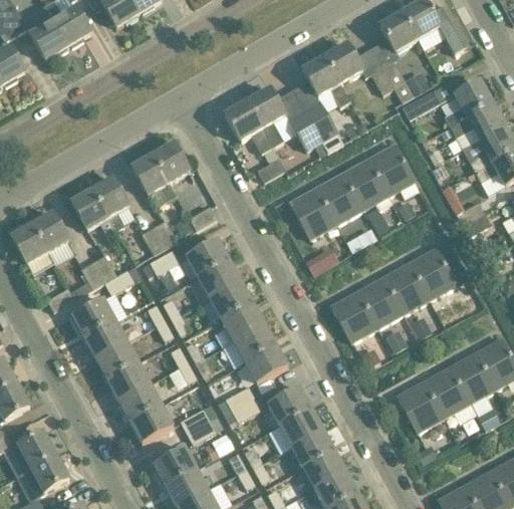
[(27,28),(31,35),(46,60),(55,54),(56,56),(67,50),(66,48),(68,46),(44,6),(23,19),(13,3),(9,5),(6,0),(0,0),(0,8),(16,35),(27,28)]
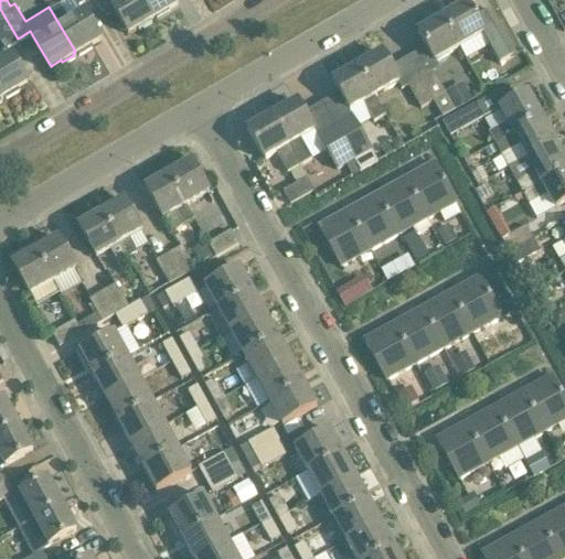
[(100,36),(96,29),(85,9),(70,18),(60,0),(49,7),(75,51),(78,50),(80,52),(92,44),(91,42),(100,36)]
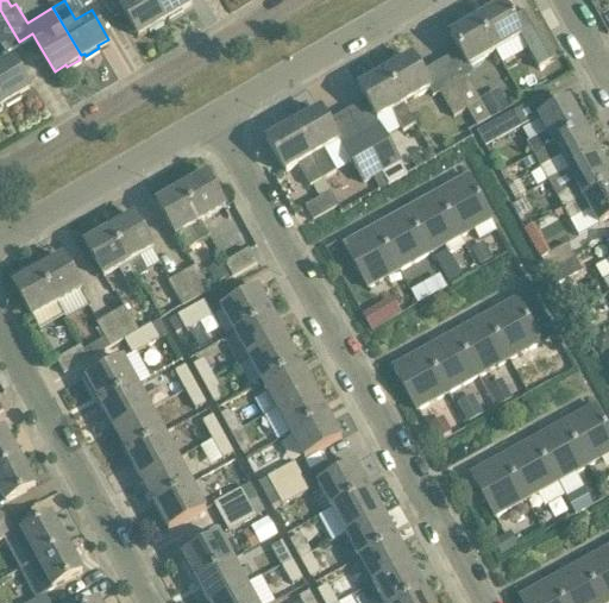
[(162,18),(165,17),(155,0),(127,0),(121,4),(138,32),(149,26),(150,29),(163,20),(162,18)]
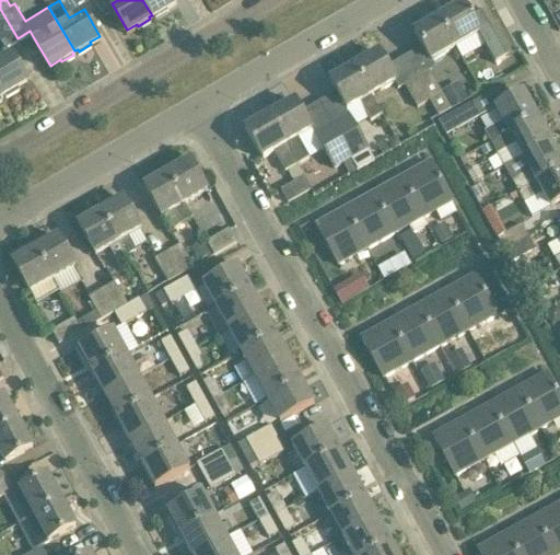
[(142,0),(152,15),(154,13),(155,15),(167,9),(166,7),(176,0),(142,0)]
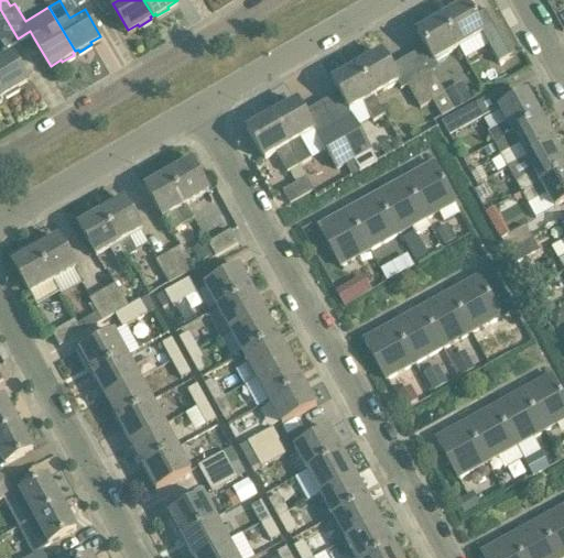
[(465,0),(441,13),(458,44),(481,31),(498,59),(514,51),(489,6),(476,13),(475,12),(474,13),(465,0)]
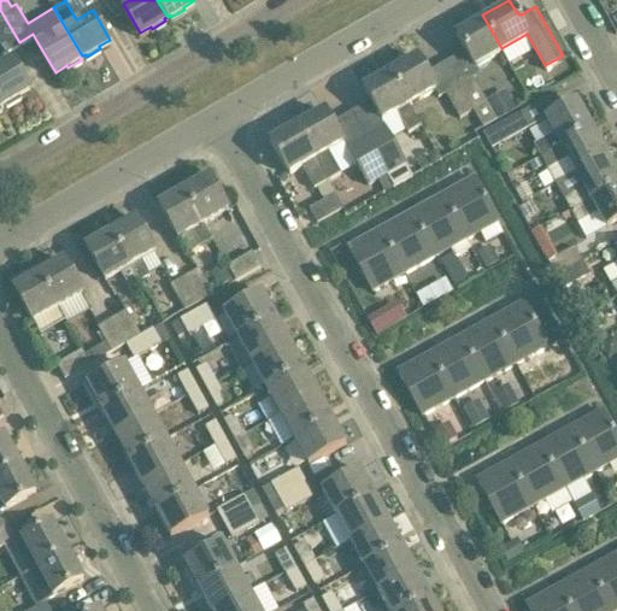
[(0,10),(0,40),(6,50),(19,42),(0,10)]
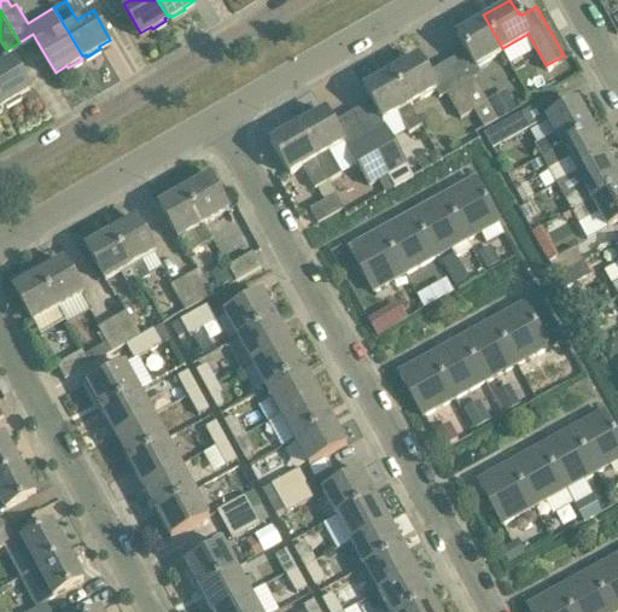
[(456,30),(476,64),(502,48),(483,15),(456,30)]
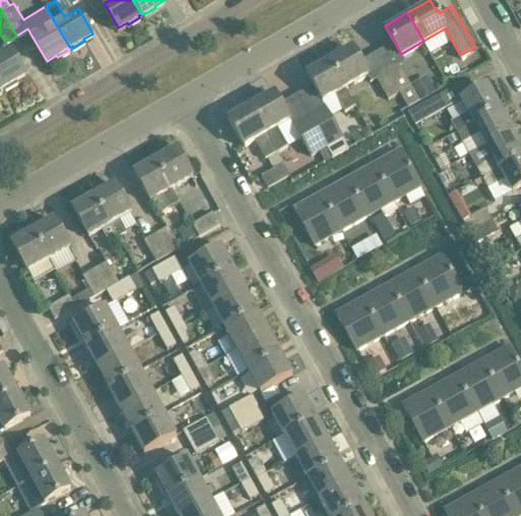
[(345,86),(367,73),(351,45),(329,58),(345,86)]
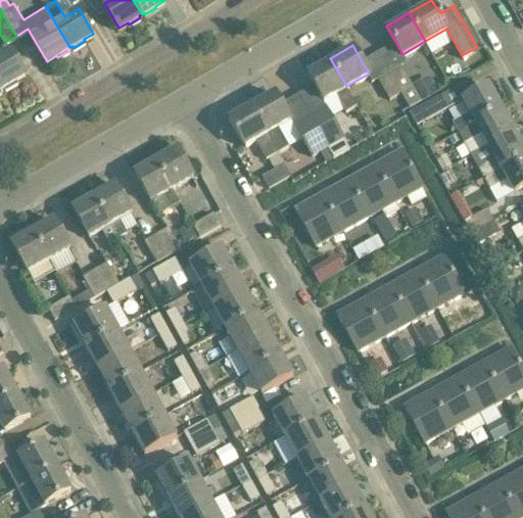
[(0,84),(2,88),(5,86),(6,88),(17,82),(16,79),(26,74),(10,48),(0,54),(0,84)]
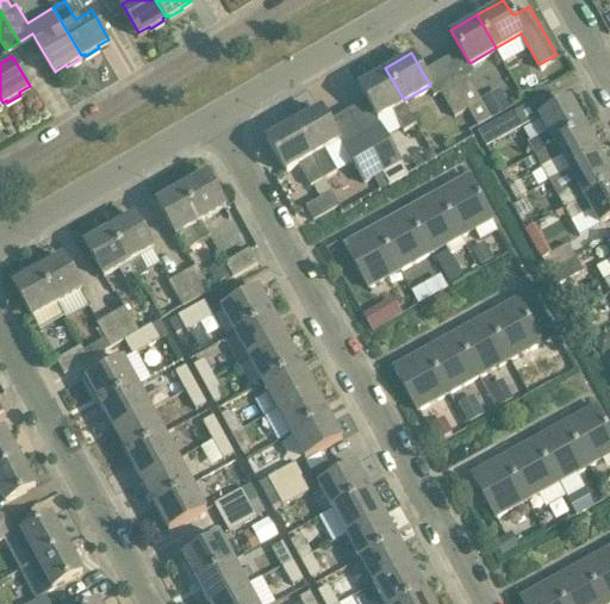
[(415,122),(403,101),(404,100),(385,68),(359,82),(378,116),(392,107),(404,129),(415,122)]
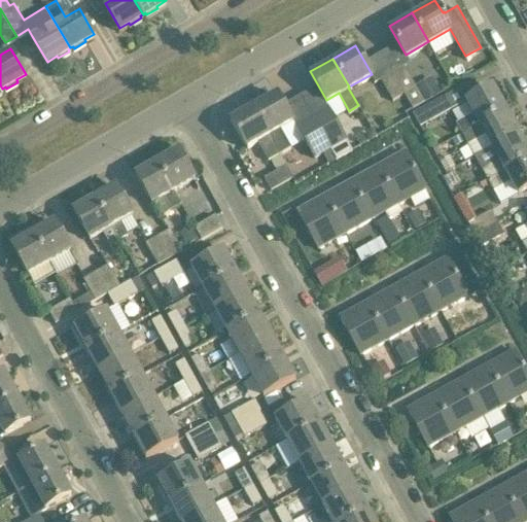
[(403,63),(392,70),(405,91),(413,106),(425,100),(403,63)]
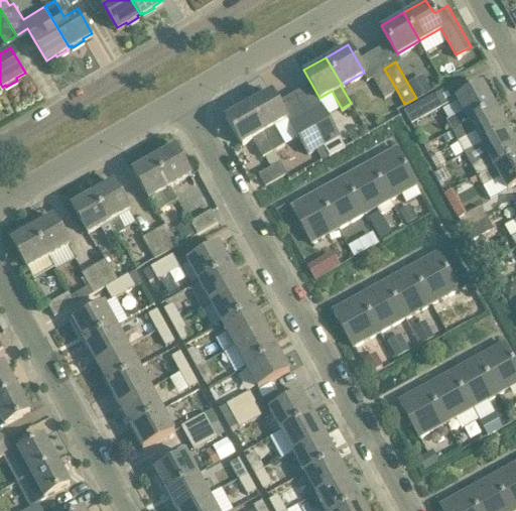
[(396,89),(384,69),(373,75),(384,96),(396,89)]
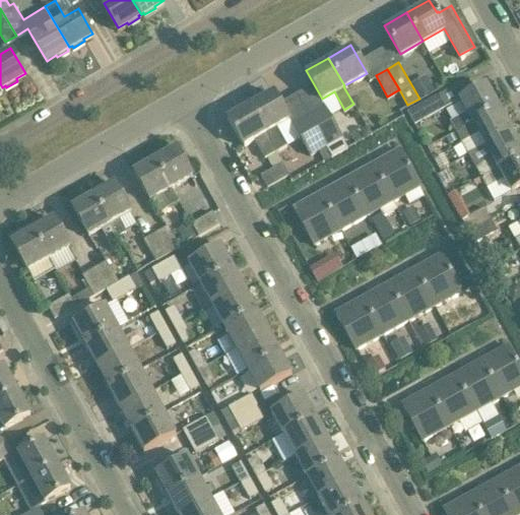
[(446,81),(446,82),(455,77),(455,76),(451,70),(443,75),(446,81)]
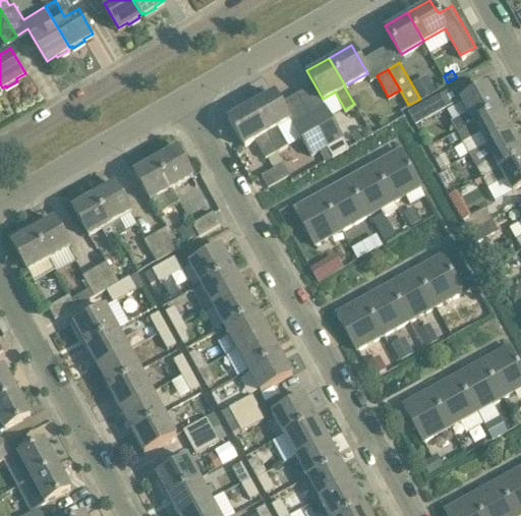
[(433,88),(425,72),(411,80),(420,96),(433,88)]
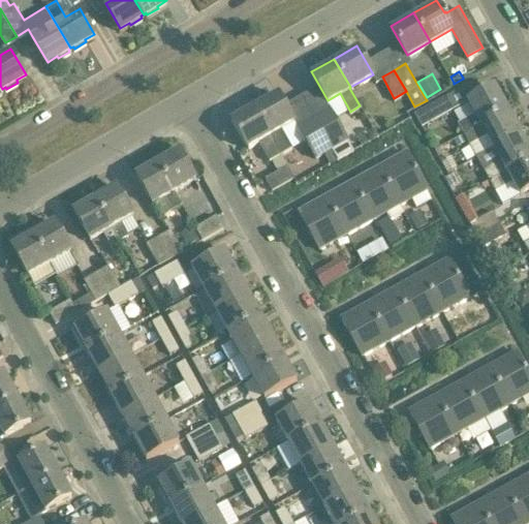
[(506,106),(494,84),(481,91),(469,98),(475,111),(458,121),(463,130),(497,111),(506,106)]
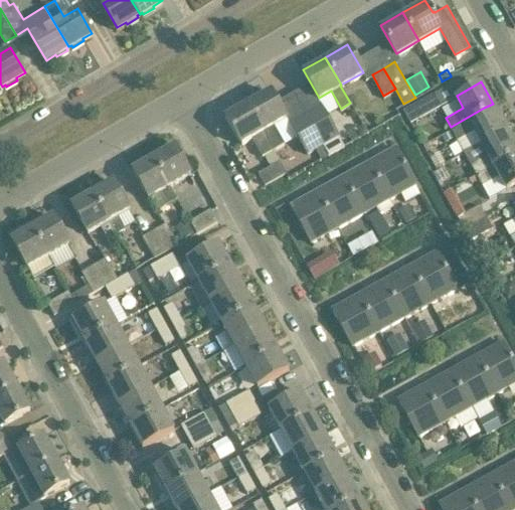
[(247,102),(252,111),(263,128),(274,148),(285,142),(274,124),(286,117),(270,89),(247,102)]
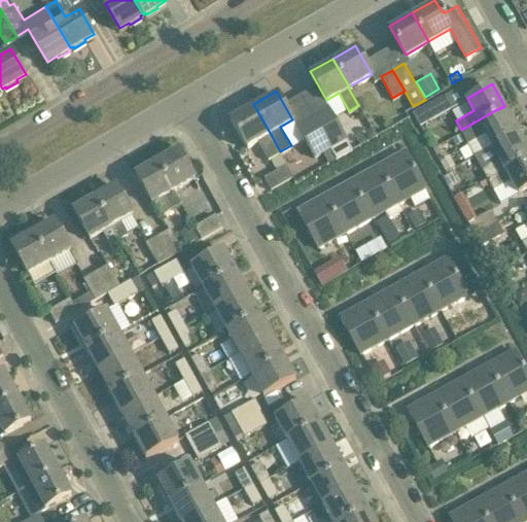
[(446,93),(413,110),(420,124),(454,105),(446,93)]
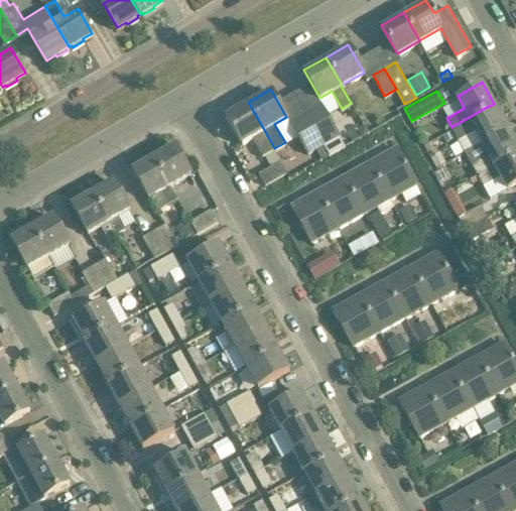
[(263,155),(266,153),(274,148),(263,128),(253,111),(248,102),(226,115),(242,142),(252,136),(263,155)]
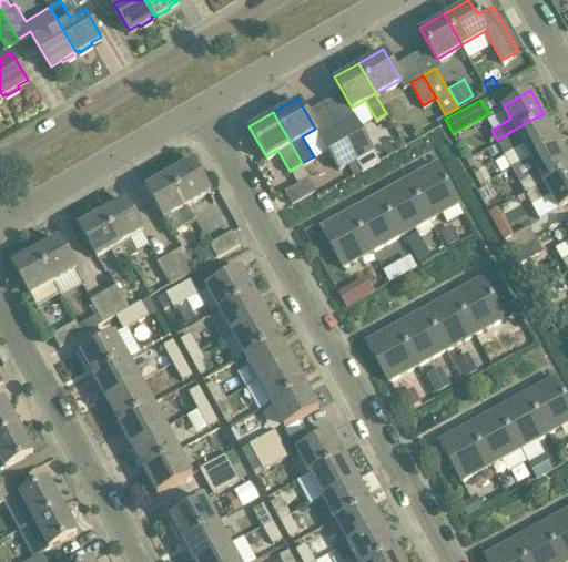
[(374,147),(354,112),(336,122),(362,167),(378,157),(372,147),(374,147)]
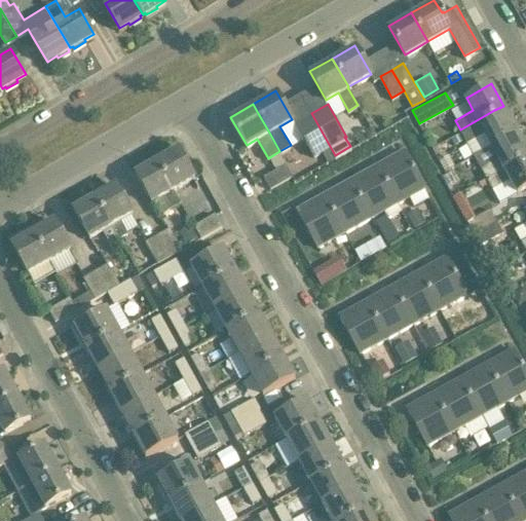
[(466,142),(473,152),(506,134),(516,128),(503,106),(494,110),(460,129),(466,142)]
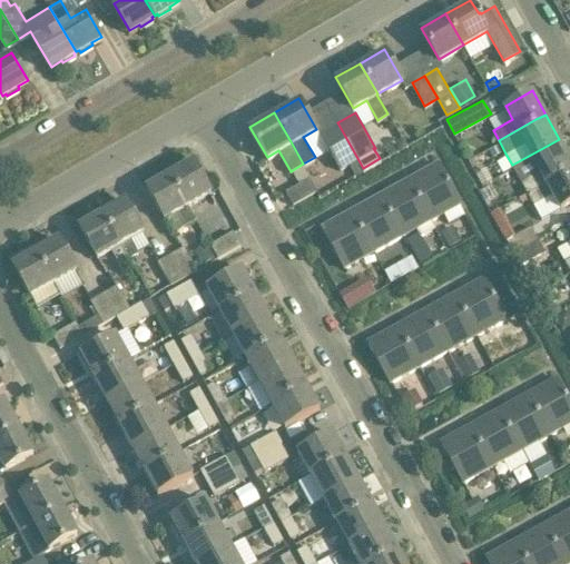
[(341,167),(349,162),(354,172),(363,168),(337,122),(321,132),(341,167)]
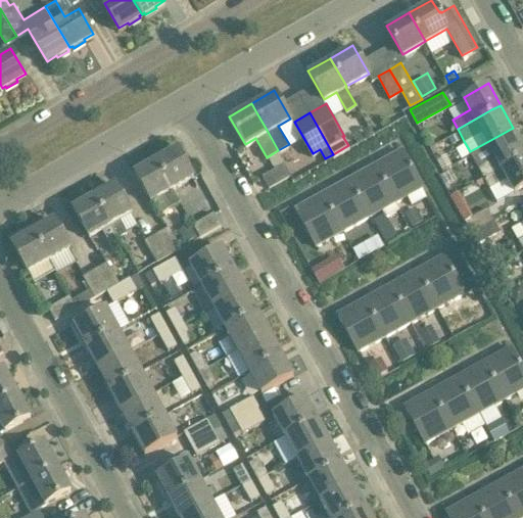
[(504,133),(470,151),(483,175),(517,156),(522,152),(522,146),(513,128),(504,133)]
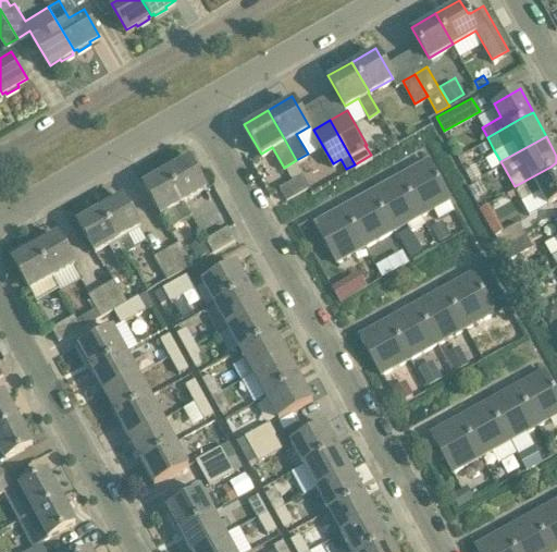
[(482,150),(491,146),(487,139),(478,144),(482,150)]
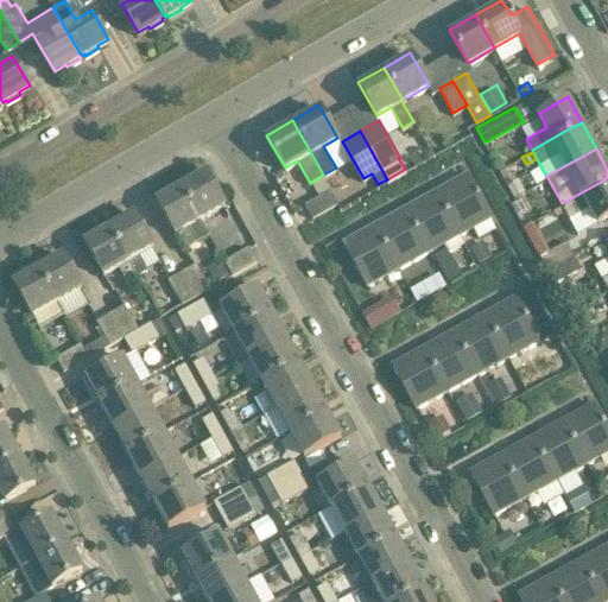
[(182,184),(187,194),(209,233),(210,232),(201,216),(225,203),(206,170),(182,184)]
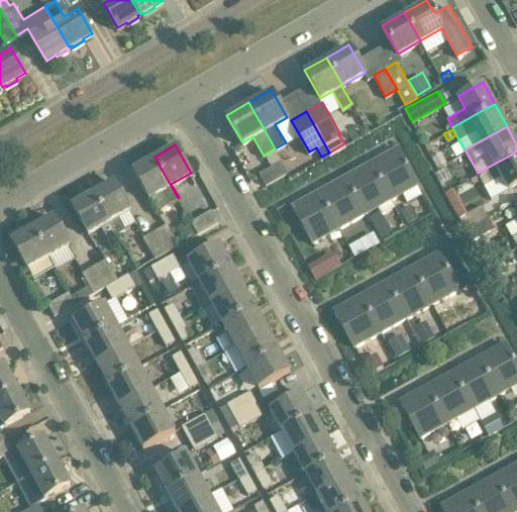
[(416,184),(418,183),(397,145),(371,161),(376,169),(392,198),(402,192),(407,201),(421,193),(416,184)]
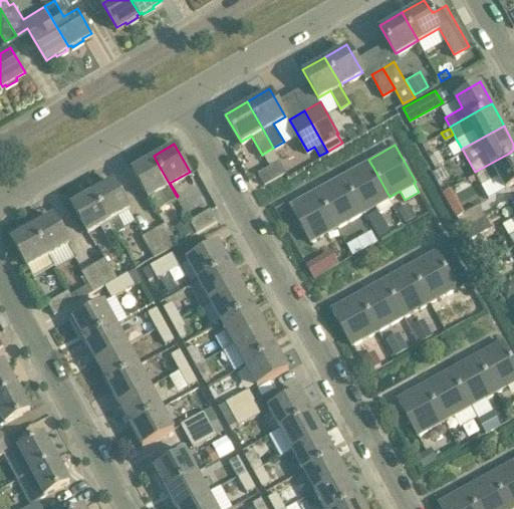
[(273,148),(265,153),(270,164),(279,159),(273,148)]
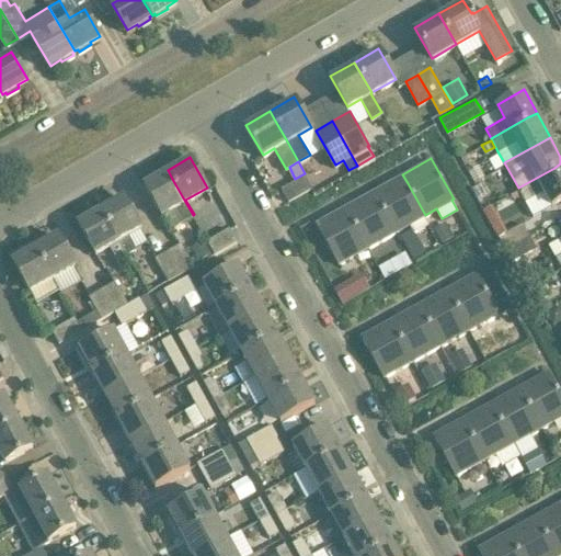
[(484,174),(478,163),(468,169),(474,180),(484,174)]
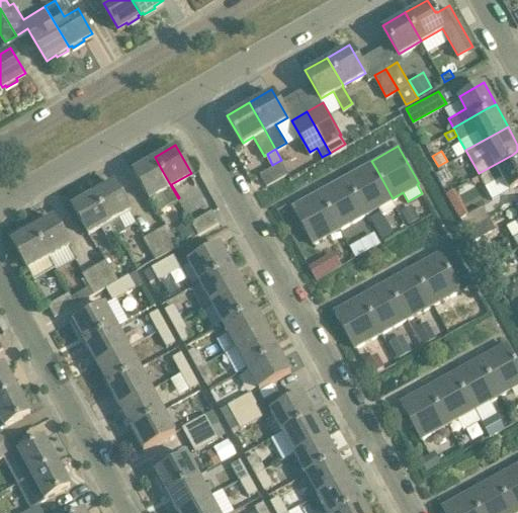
[(517,151),(512,155),(479,173),(485,184),(502,174),(509,187),(517,182),(517,151)]
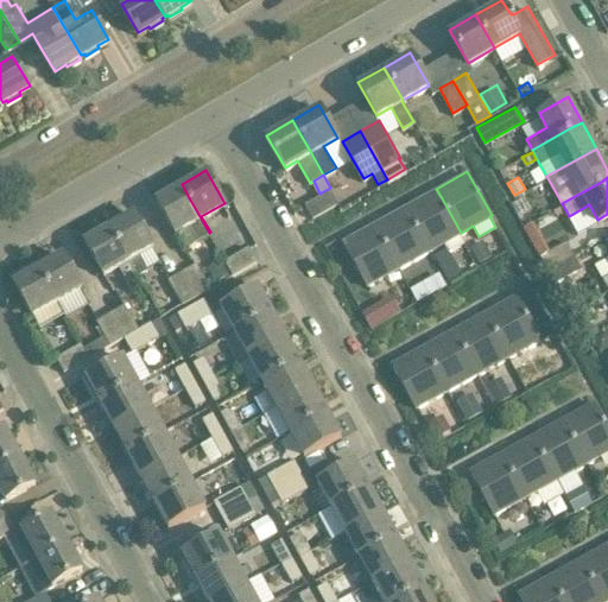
[(182,184),(157,198),(184,247),(209,233),(187,194),(182,184)]
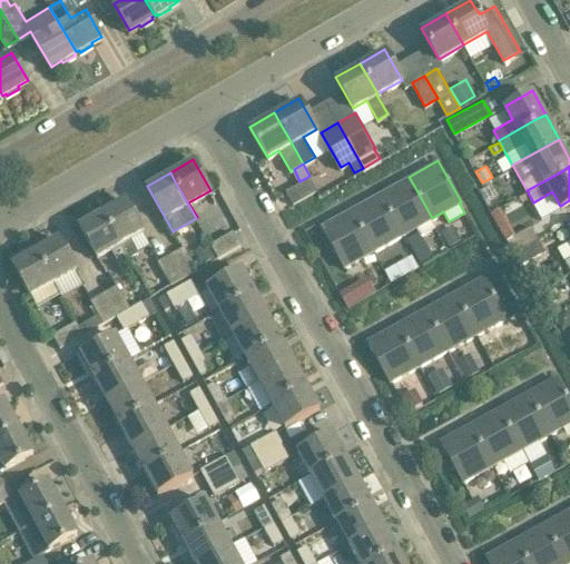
[(310,176),(300,181),(286,189),(293,203),(315,190),(316,189),(310,176)]
